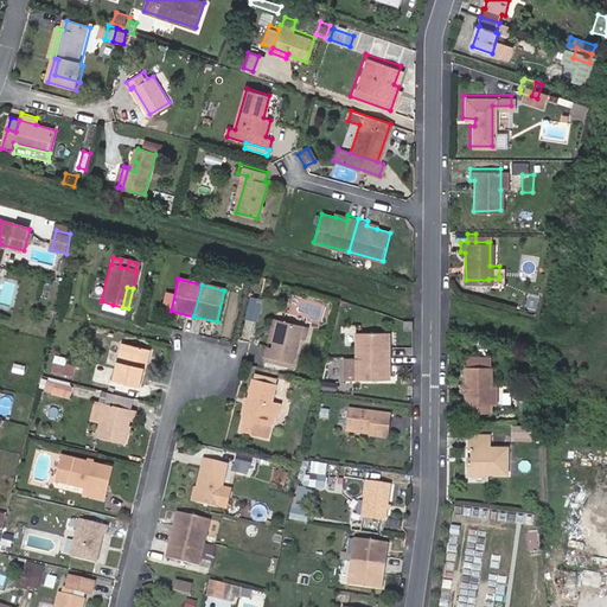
[(112,312),(113,305),(102,301),(101,308),(112,312)]
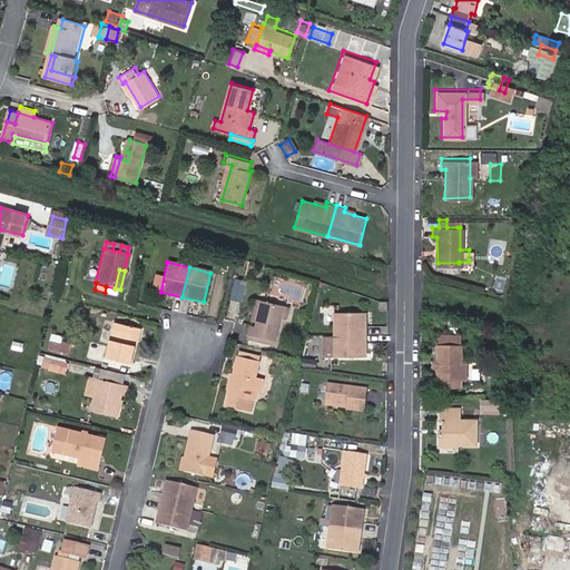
[(238,305),(242,291),(232,288),(228,303),(238,305)]
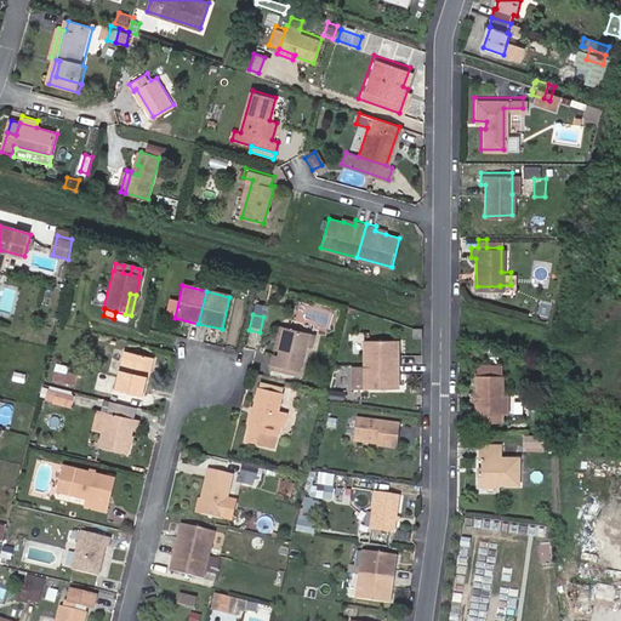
[(277,353),(283,329),(279,328),(273,352),(277,353)]
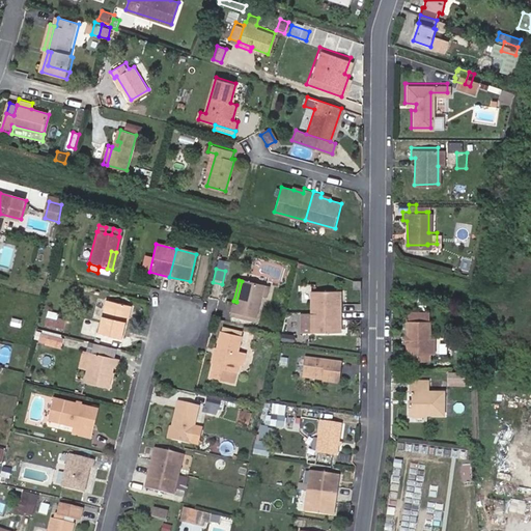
[(262,289),(263,286),(242,281),(236,302),(235,306),(232,305),(229,313),(255,319),(260,297),(266,298),(268,290),(262,289)]
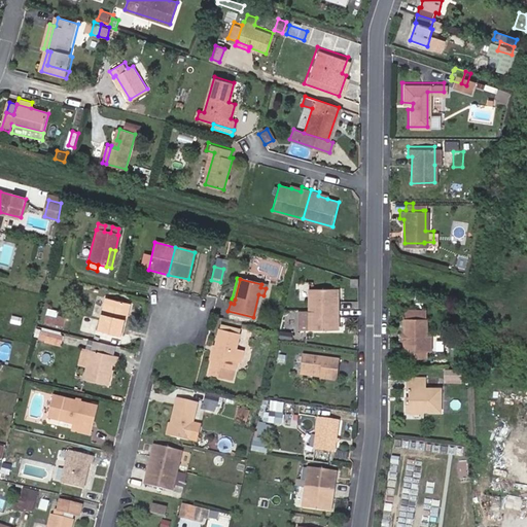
[(306,286),(306,308),(336,308),(336,287),(306,286)]
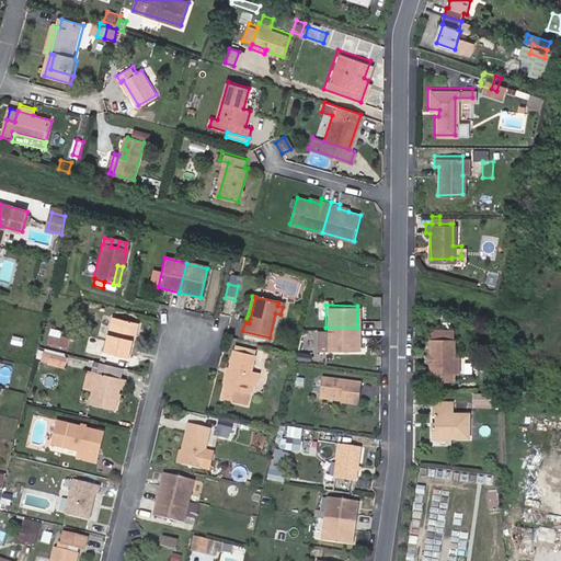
[(114,318),(105,353),(127,358),(137,323),(114,318)]
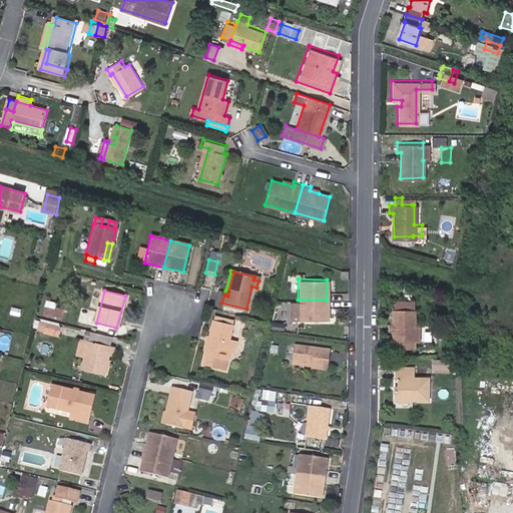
[(327,300),(298,300),(298,302),(298,319),(327,320),(327,300)]
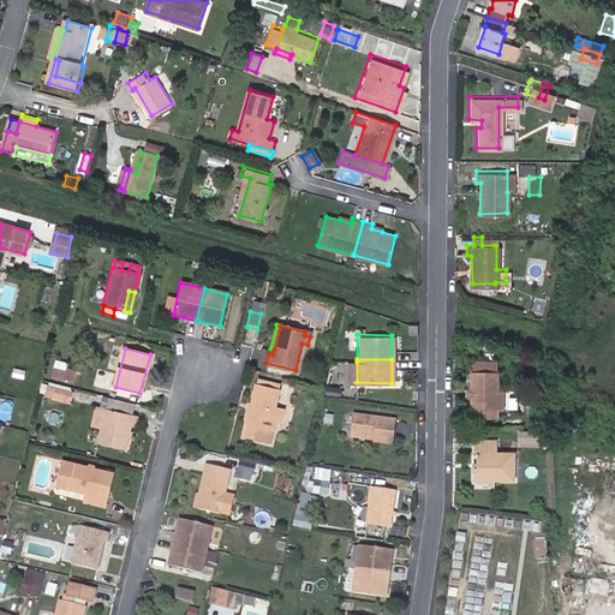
[(357,382),(357,362),(345,362),(345,382),(357,382)]
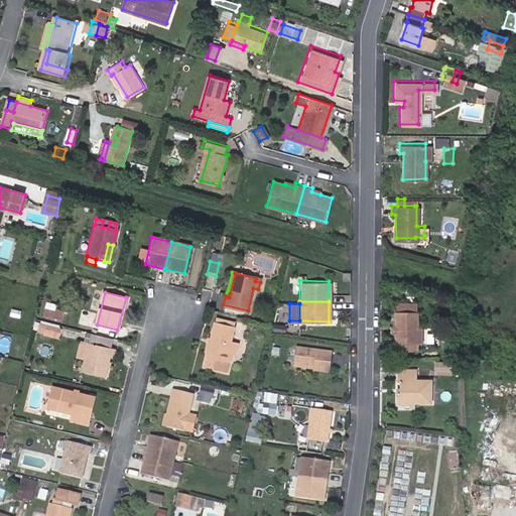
[(55,317),(57,309),(58,307),(47,304),(44,316),(55,319),(55,317)]
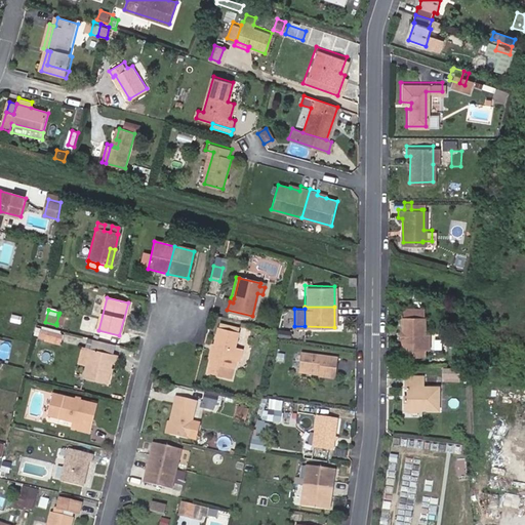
[(423,357),(423,312),(401,312),(401,318),(396,318),(395,338),(400,338),(400,356),(401,357),(422,357),(423,357)]
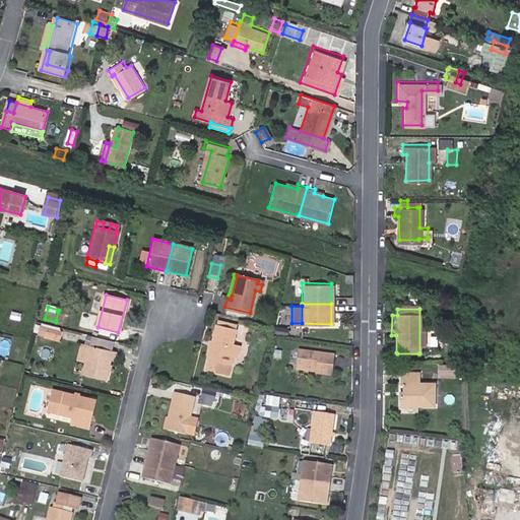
[(21,320),(22,313),(13,311),(11,318),(21,320)]
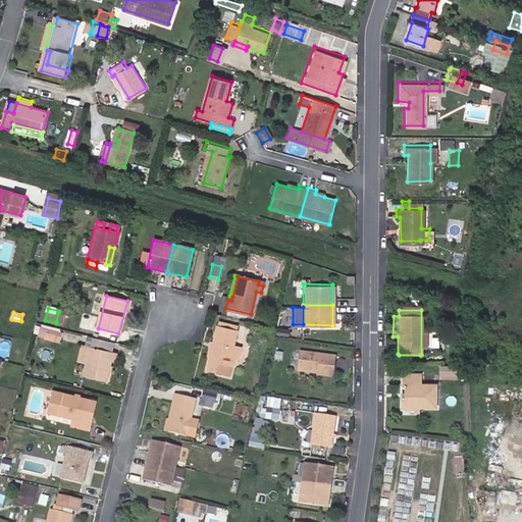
[(65,314),(58,313),(56,321),(63,323),(65,314)]
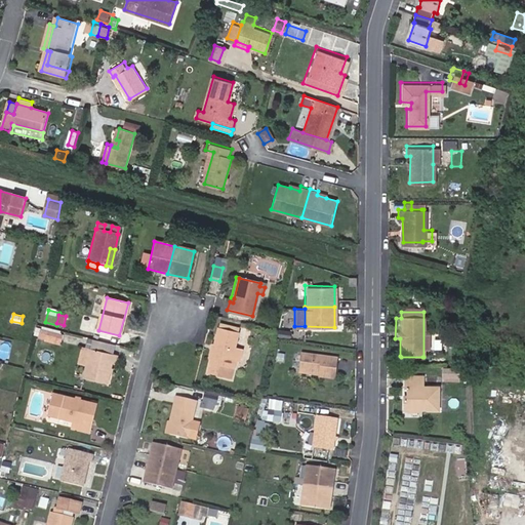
[(47,340),(49,332),(61,335),(62,331),(44,327),(41,338),(47,340)]
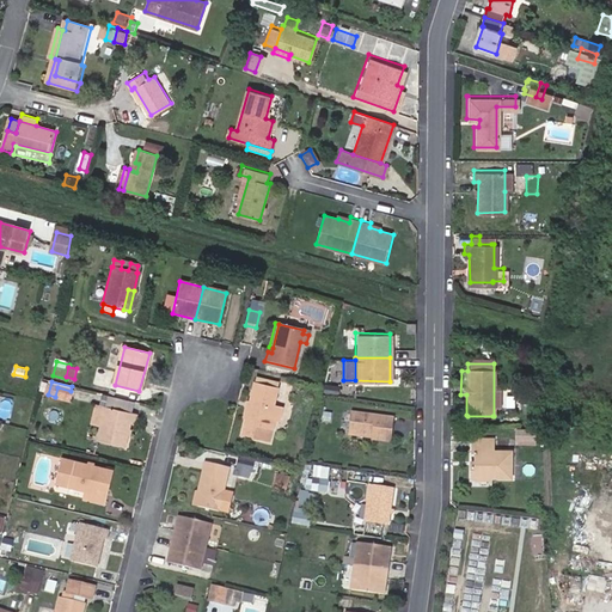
[(245,416),(240,436),(268,444),(273,422),(269,421),(273,407),(276,389),(254,383),(251,393),(256,395),(254,405),(250,416),(245,416)]
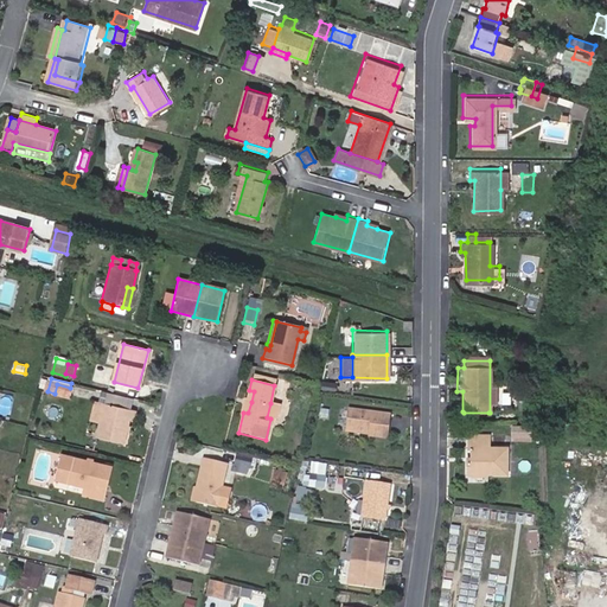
[(68,397),(70,388),(57,384),(55,394),(68,397)]
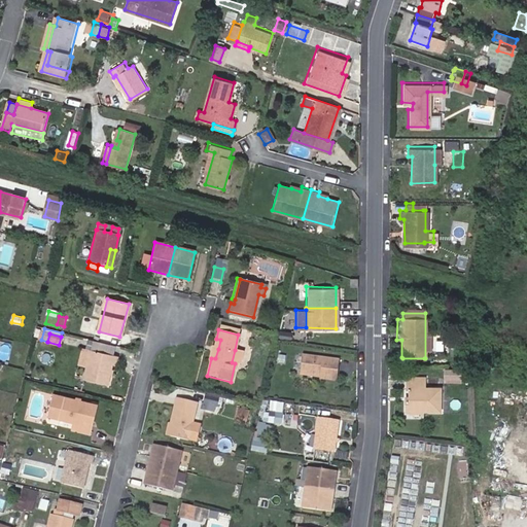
[(111,356),(113,348),(95,343),(93,352),(111,356)]
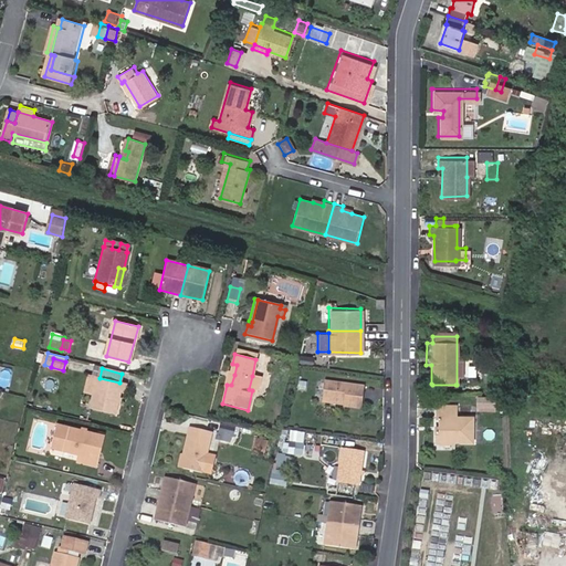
[(86,392),(95,395),(100,378),(91,376),(86,392)]
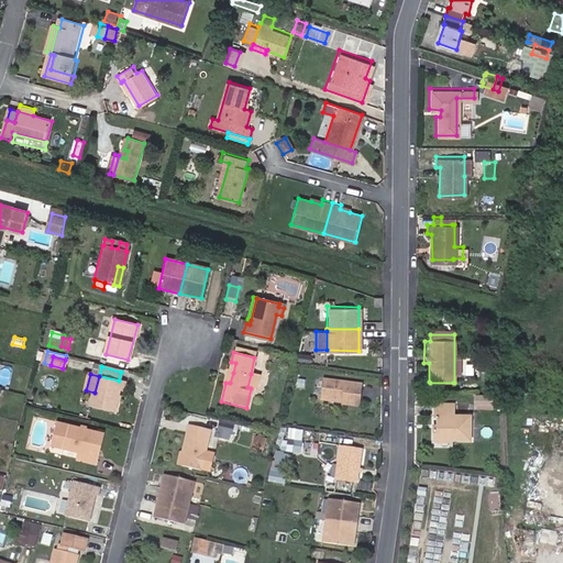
[(247,387),(251,388),(256,389),(260,376),(251,374),(247,387)]
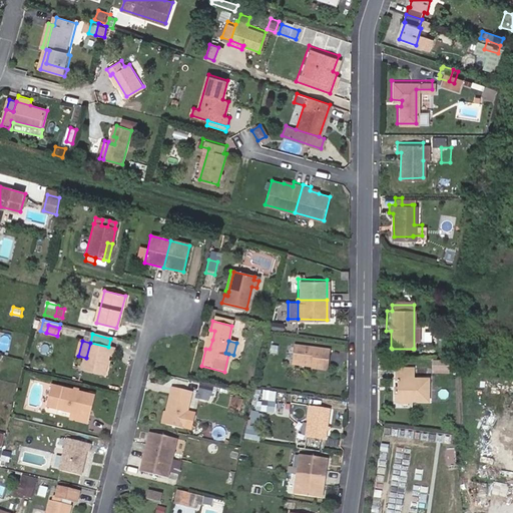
[(90,343),(86,358),(82,372),(105,377),(111,355),(113,355),(115,349),(108,347),(90,343)]
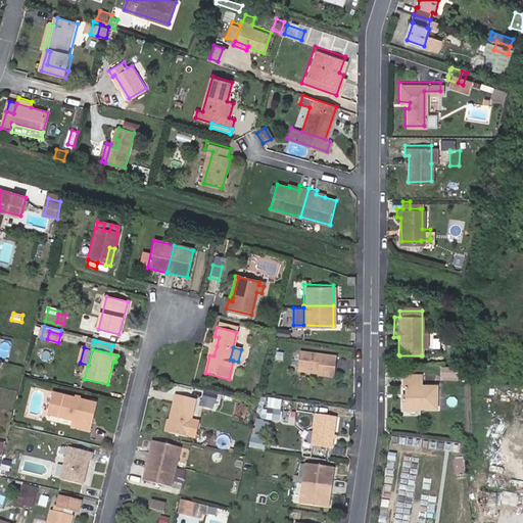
[(315,370),(315,376),(333,378),(336,357),(298,350),(296,367),(315,370)]
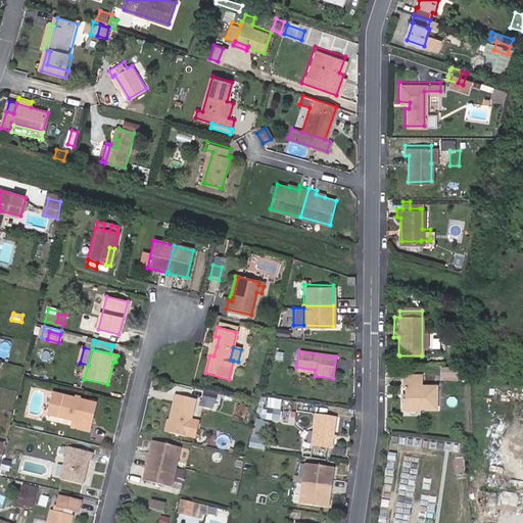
[(201,372),(205,373),(209,355),(205,353),(201,372)]
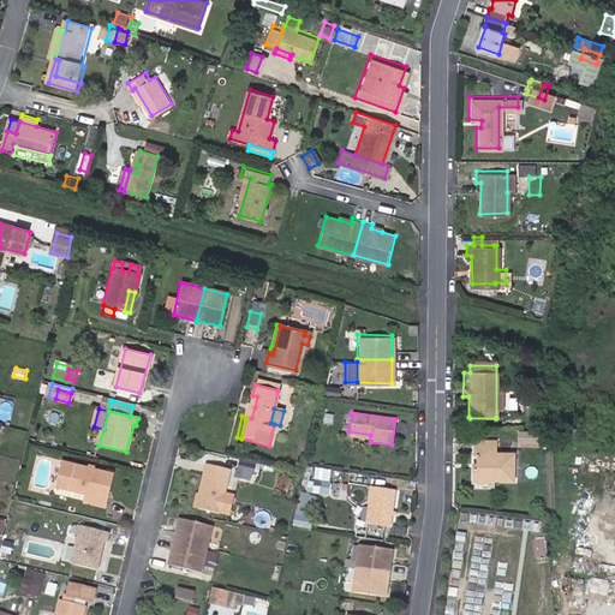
[(494,428),(495,418),(470,418),(470,428),(494,428)]
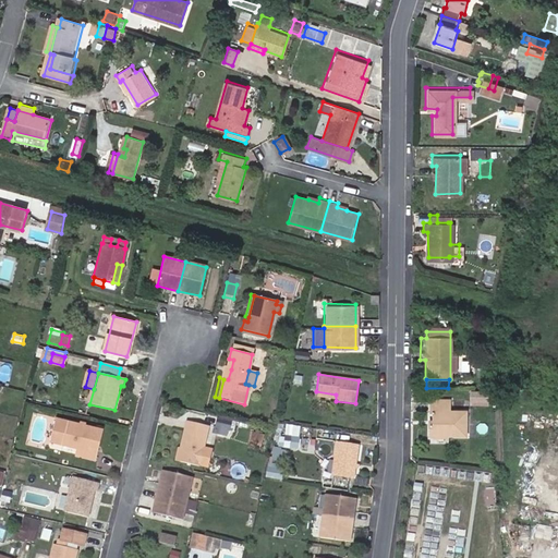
[(315,397),(336,401),(336,395),(316,391),(315,397)]
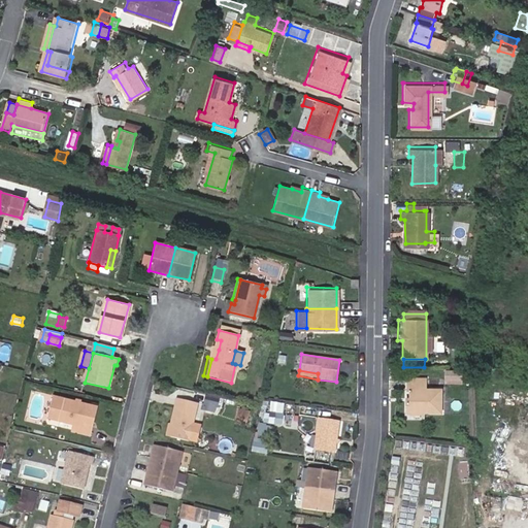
[(463,370),(446,370),(446,381),(463,381),(463,370)]
